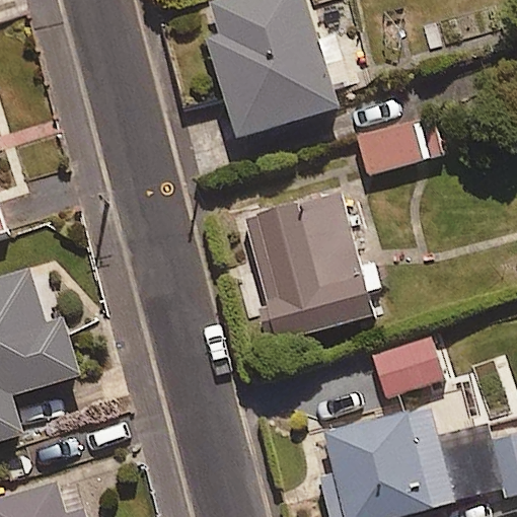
[(238,138),(339,107),(305,0),(224,0),(199,8),(238,138)]
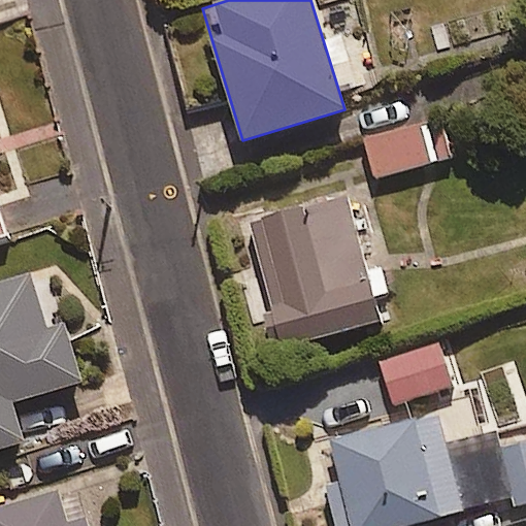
[(451,156),(439,116),(364,136),(375,176),(451,156)]
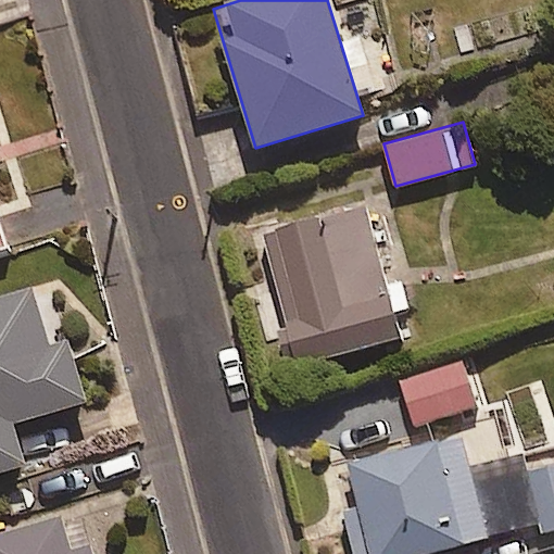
[(395,316),(410,313),(400,280),(386,285),(364,204),(256,235),(272,288),(262,291),(285,369),(401,337),(395,316)]
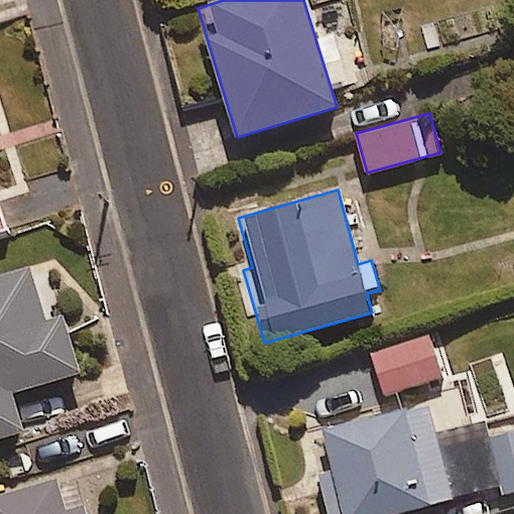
[(0,233),(9,231),(0,203),(0,233)]
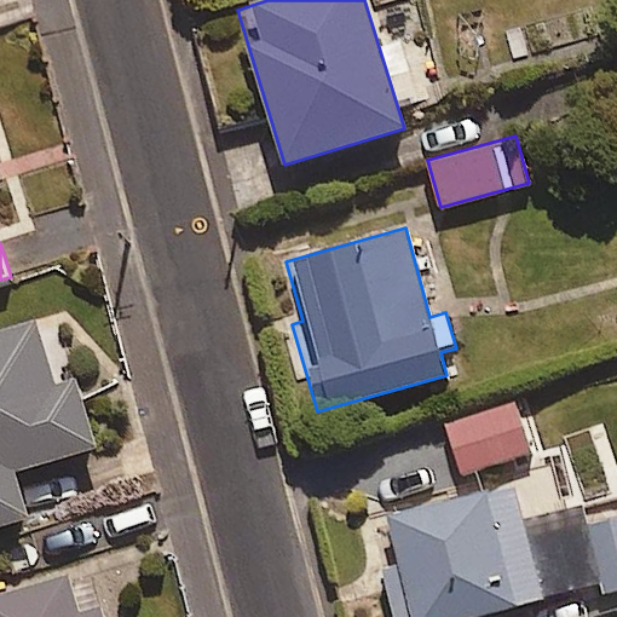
[(56,385),(33,313),(0,323),(0,523),(28,515),(16,476),(99,449),(76,379),(56,385)]
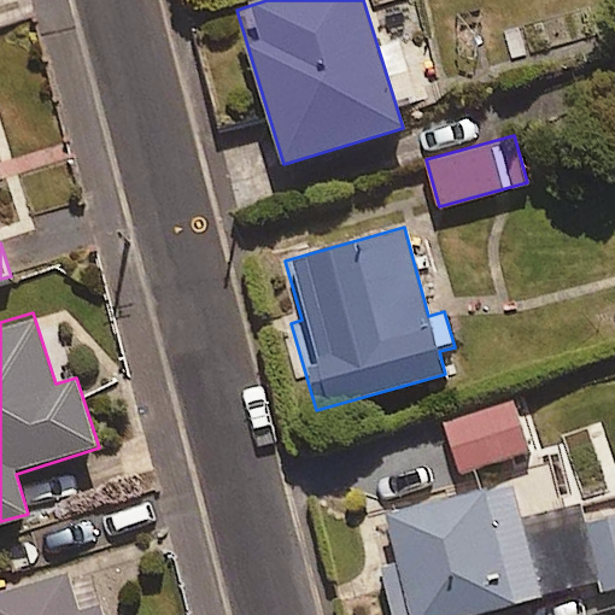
[(511,398),(440,420),(457,475),(529,452),(511,398)]
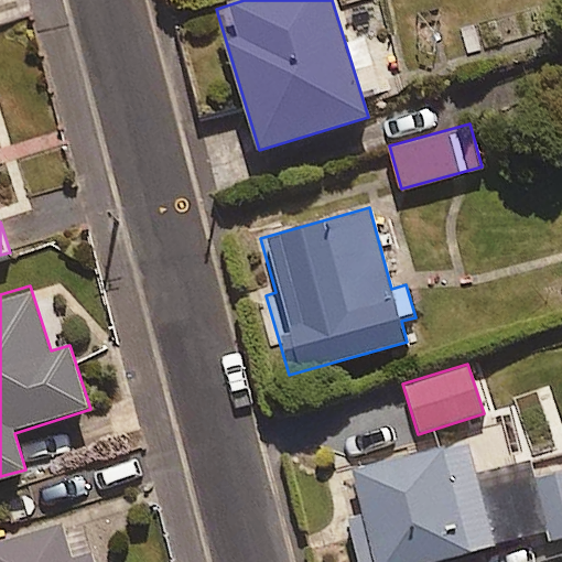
[(431,561),(494,547),(467,442),(354,471),(366,516),(347,520),(357,561),(431,561)]
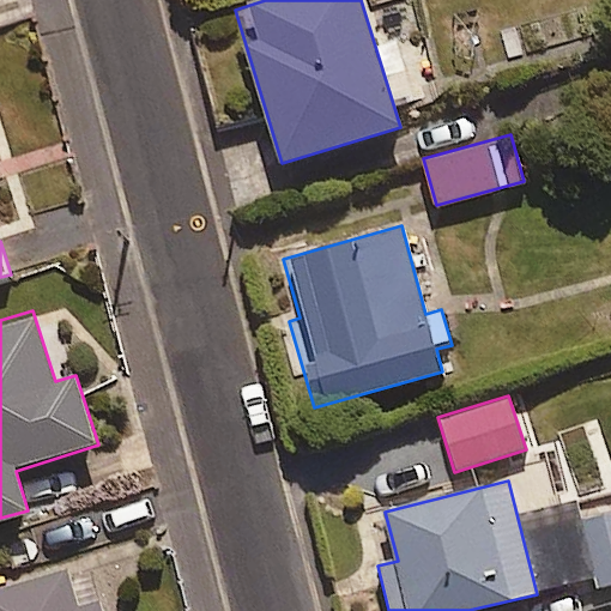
[(610,582),(610,508),(582,518),(603,585),(610,582)]
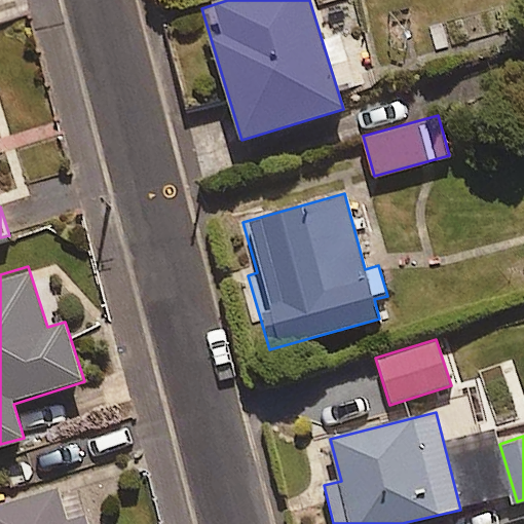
[(0,523),(87,523),(84,513),(66,518),(57,489),(0,504),(0,523)]
